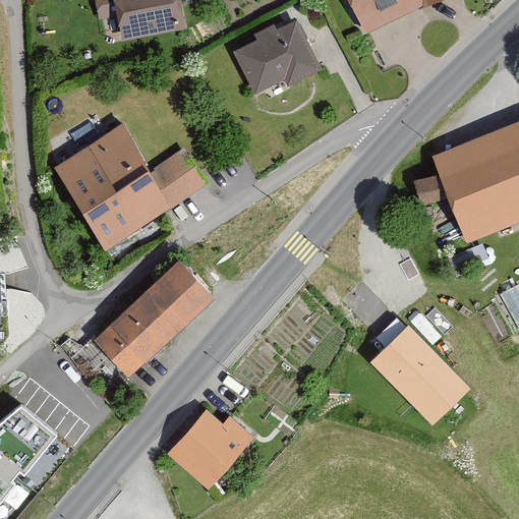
[(95,0),(100,21),(117,18),(120,41),(186,29),(180,0),(95,0)]
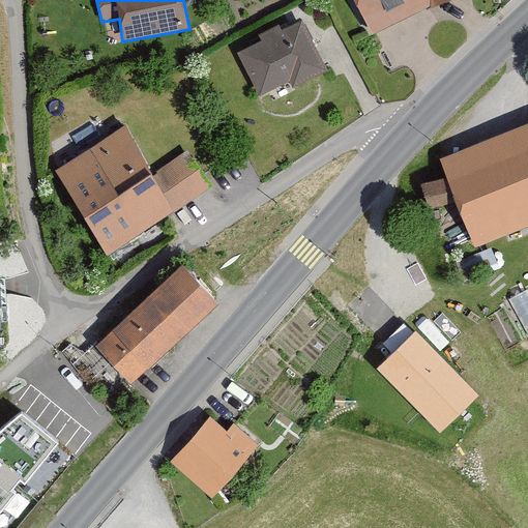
[(357,0),(374,32),(427,5),(429,8),(445,0),(357,0)]
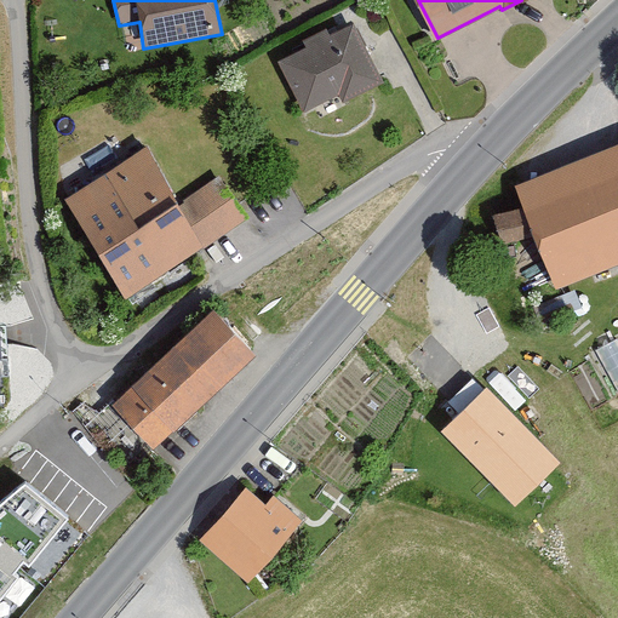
[(383,81),(354,23),(331,35),(327,29),(303,41),(305,47),(278,62),(303,113),(339,95),(343,101),(383,81)]
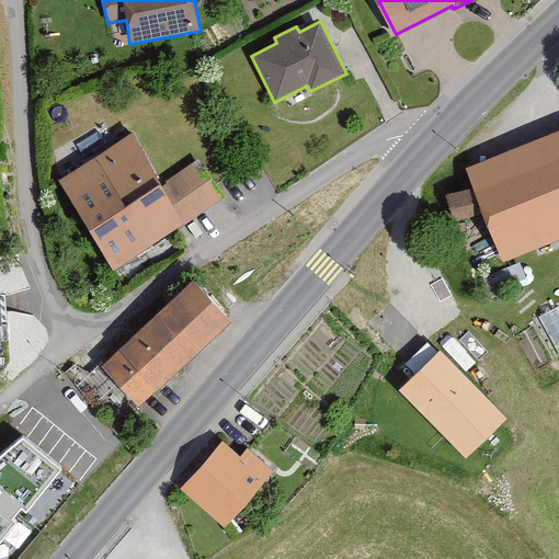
[(558,129),(465,167),(472,186),(446,194),(454,220),(482,213),(501,261),(558,238),(558,129)]
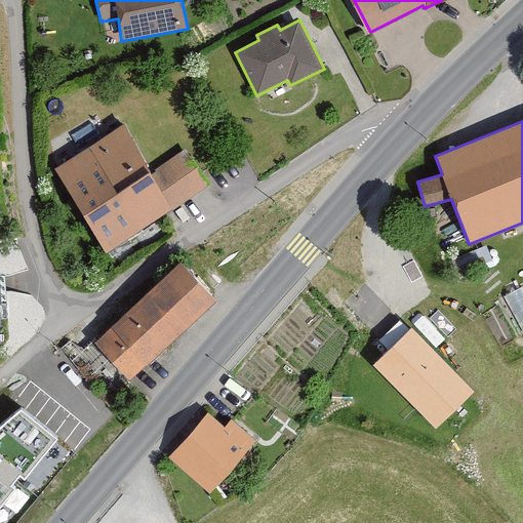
[(209,187),(186,151),(152,173),(122,127),(54,170),(107,251),(169,211),(170,212),(209,187)]
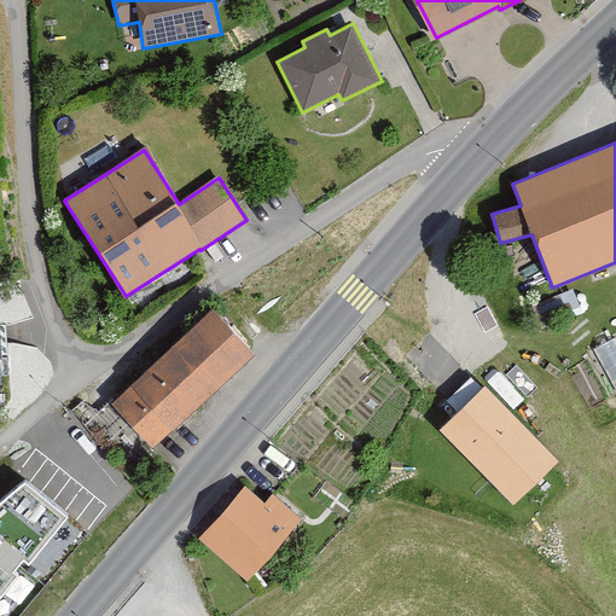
[(253,353),(211,309),(111,404),(152,447),(253,353)]
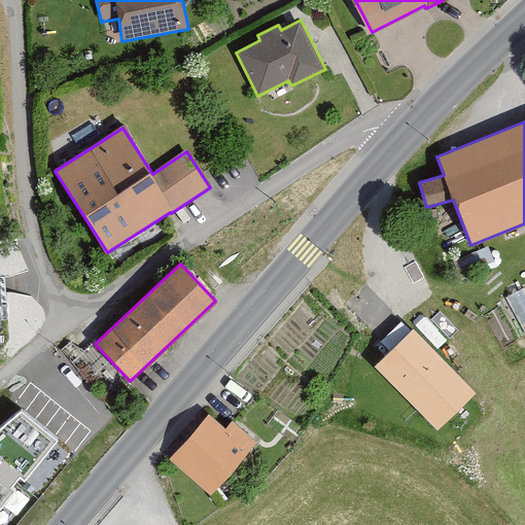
[(477,391),(416,328),(378,364),(439,427),(477,391)]
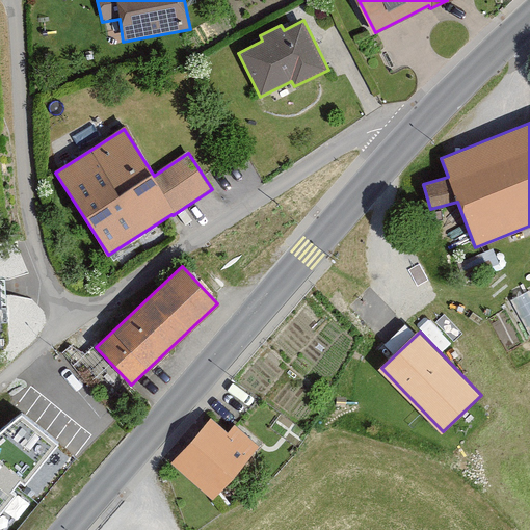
[(228,434),(210,419),(170,464),(212,500),(258,448),(234,427),(228,434)]
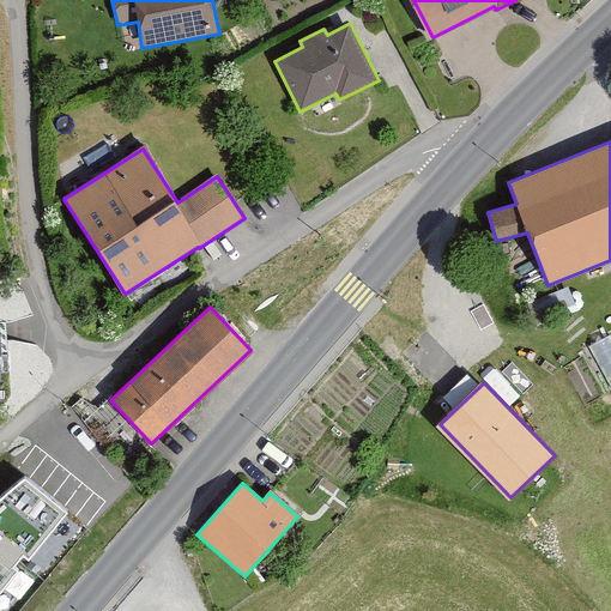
[(62,513),(28,484),(0,506),(0,531),(5,536),(0,540),(0,587),(16,569),(12,567),(26,550),(30,554),(62,513)]
